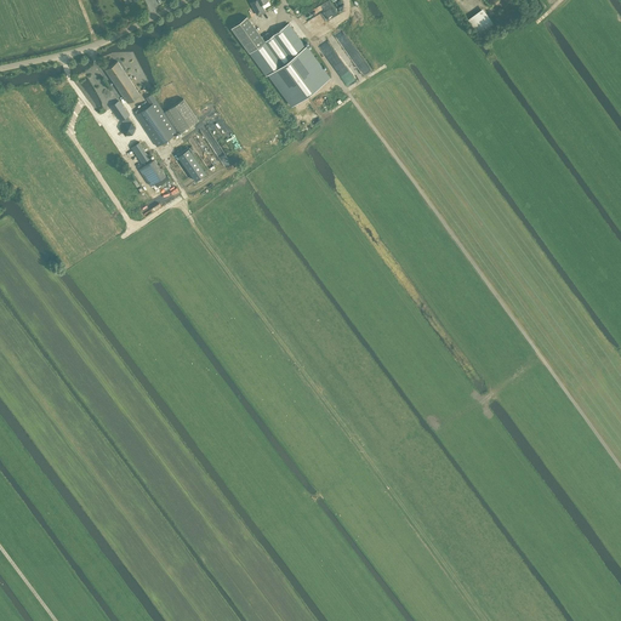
[(257,16),(265,12),(261,5),(268,1),(267,0),(255,0),(256,1),(251,4),(257,16)]
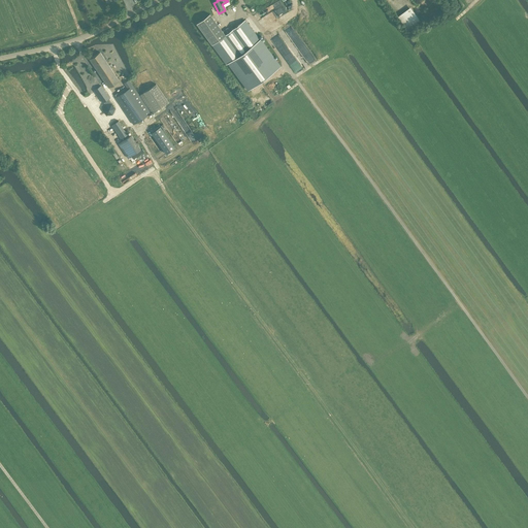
[(211,44),(225,35),(209,14),(196,24),(211,44)]
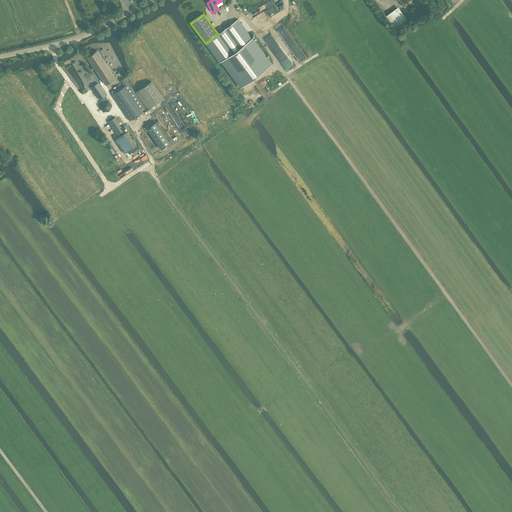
[(221,62),(251,39),(238,20),(218,34),(205,43),(219,63),(221,62)]
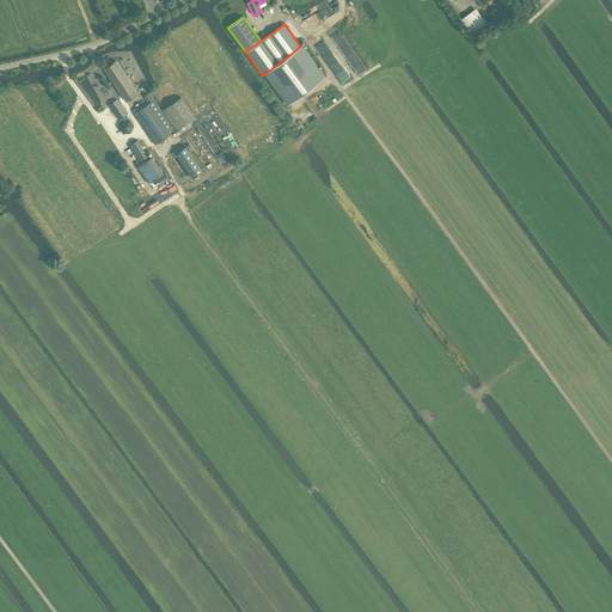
[(287,105),(325,77),(303,44),(300,47),(264,74),(287,105)]
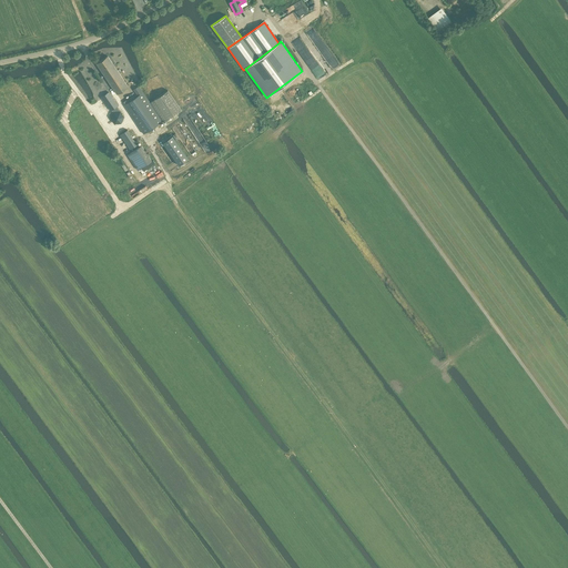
[(117,94),(128,87),(108,57),(97,63),(117,94)]
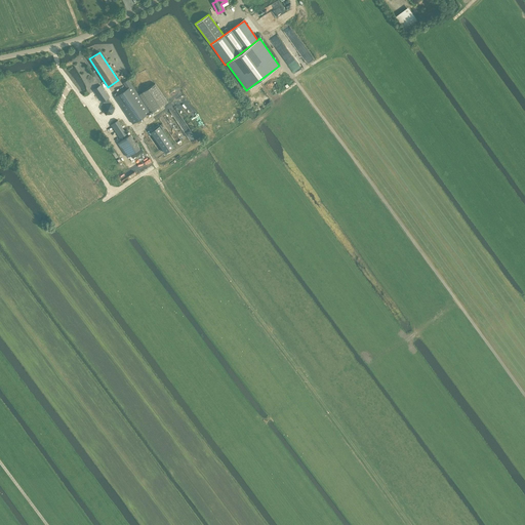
[(150,112),(138,94),(128,79),(123,82),(127,88),(126,89),(115,96),(115,97),(132,124),(150,112)]
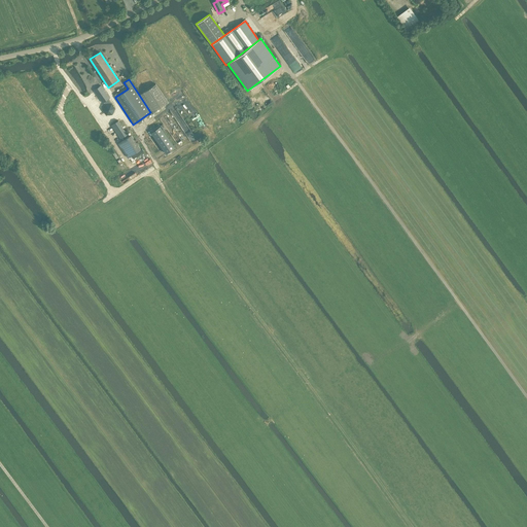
[(150,112),(167,101),(155,84),(139,95),(150,112)]
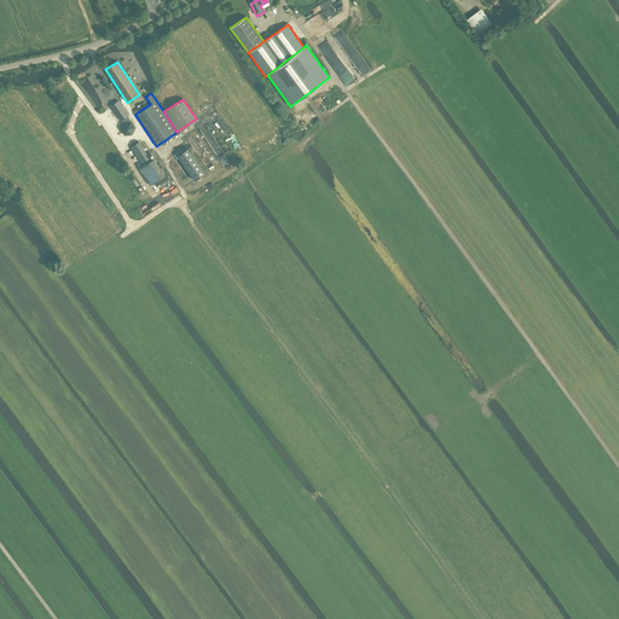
[(128,115),(119,100),(110,106),(120,121),(122,120),(123,121),(129,121),(127,116),(128,115)]
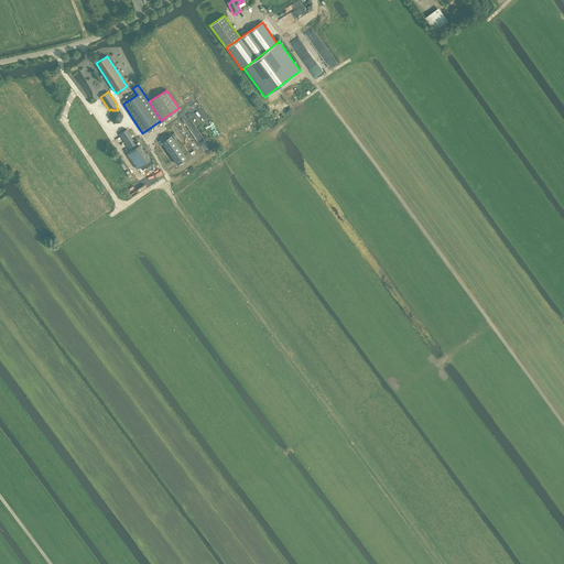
[(134,93),(122,101),(123,104),(136,96),(134,93)]
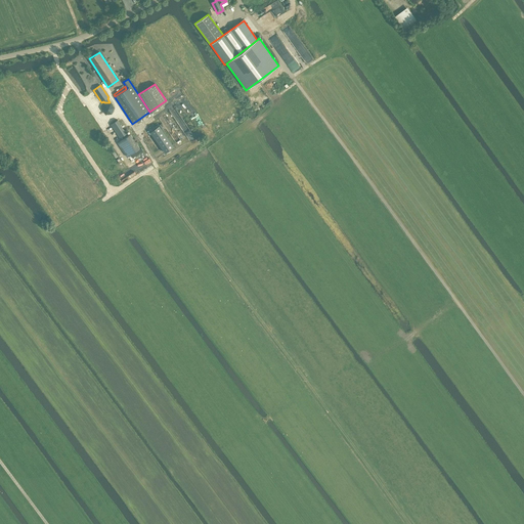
[(110,102),(104,102),(101,108),(104,114),(112,114),(114,107),(111,102),(110,102)]
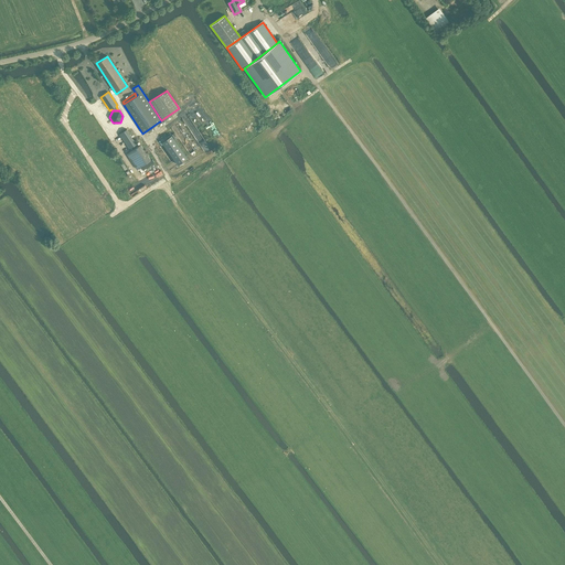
[(138,144),(126,128),(117,134),(129,150),(138,144)]
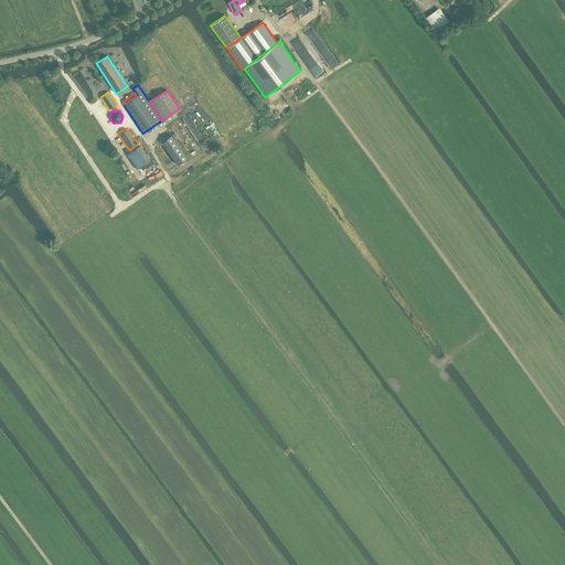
[(180,147),(171,136),(162,142),(178,164),(188,158),(180,147)]
